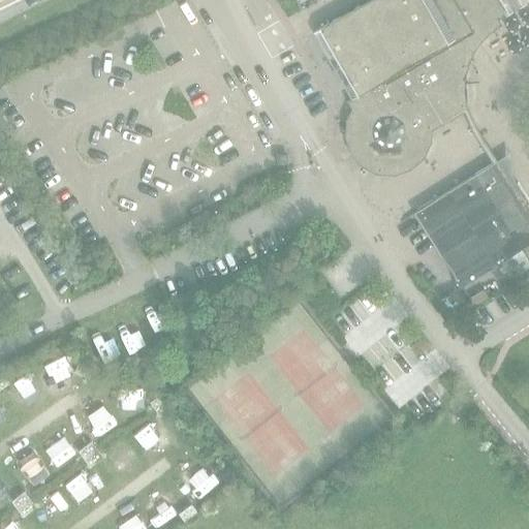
[(528,0),(365,0),(313,30),(359,106),(352,120),(351,134),(355,149),(366,159),(379,166),(394,167),(408,162),(418,153),(426,139),(427,125),(461,105),(459,90),(460,75),(463,62),(468,49),(476,37),(487,27),(499,18),(528,0)]
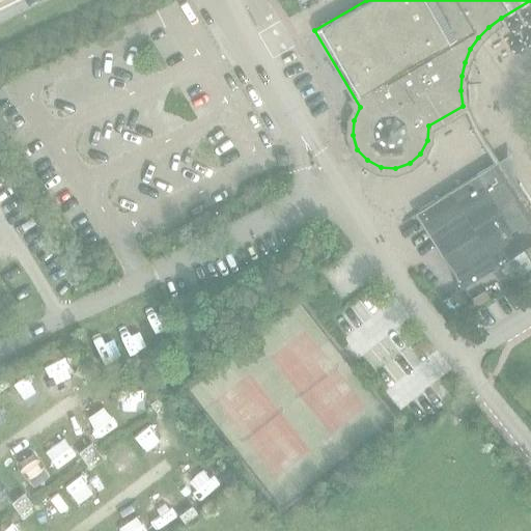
[(463,285),(530,242),(530,220),(523,206),(530,201),(530,200),(522,186),(512,192),(494,162),(416,212),(463,285)]
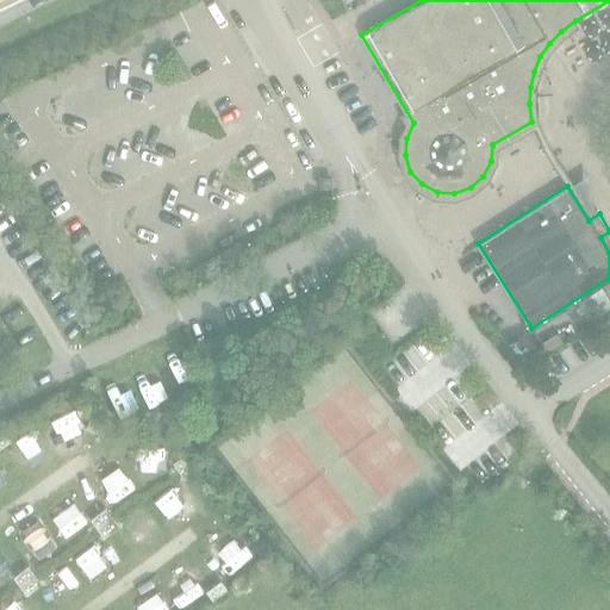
[(187,398),(170,405),(175,417),(192,409),(187,398)]
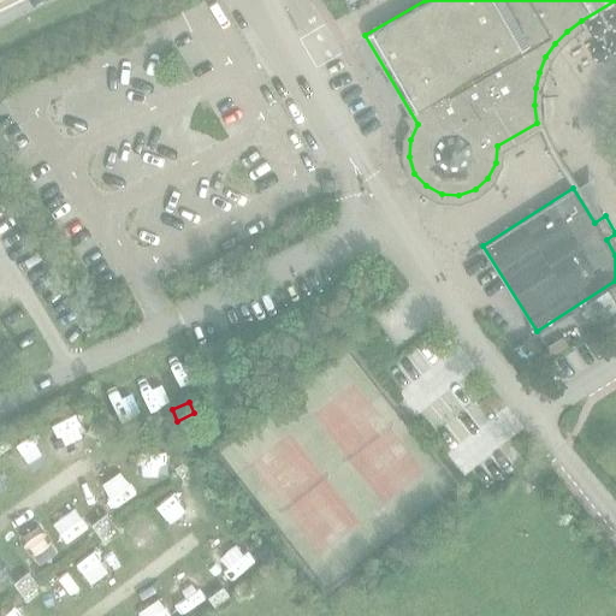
[(106,428),(89,421),(84,432),(102,439),(106,428)]
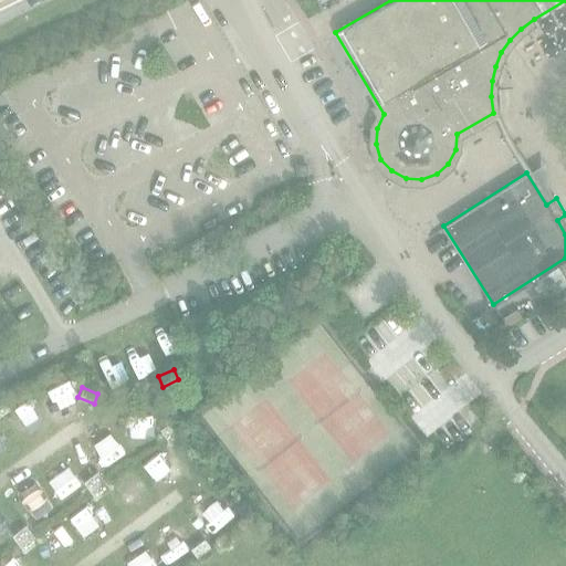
[(177,437),(167,422),(158,429),(169,442),(177,437)]
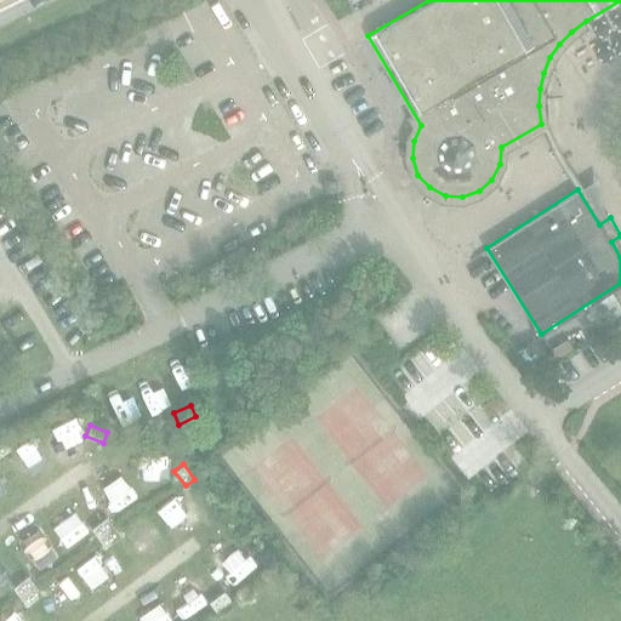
[(119,535),(106,517),(90,528),(103,546),(119,535)]
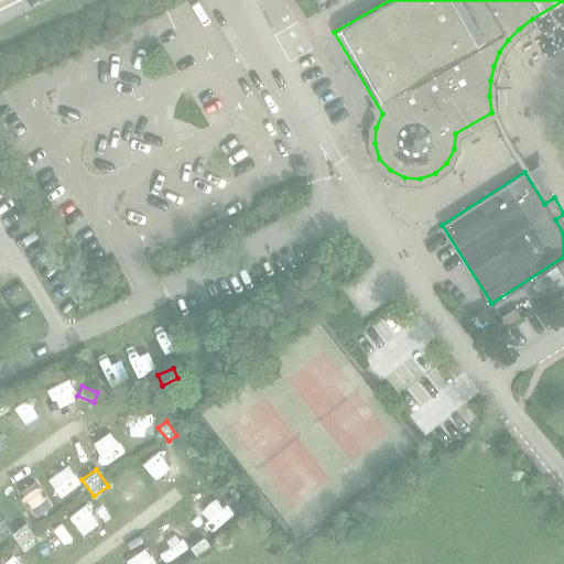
[(36,539),(24,522),(11,533),(23,549),(36,539)]
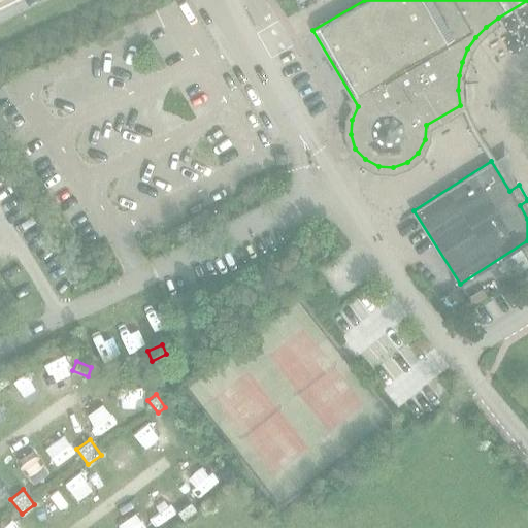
[(190,501),(176,510),(183,519),(196,509),(190,501)]
